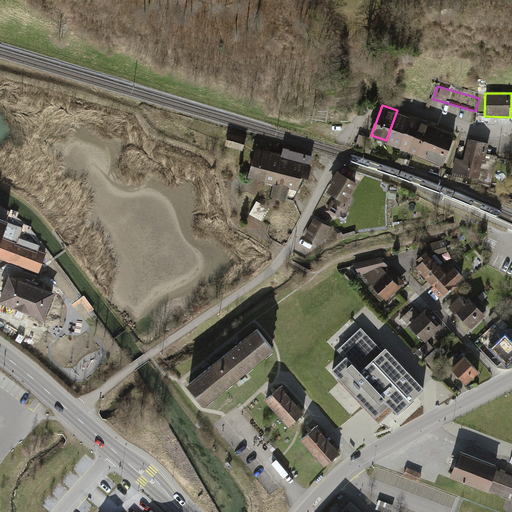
[(386,140),(399,145),(410,117),(410,115),(397,110),(386,140)]
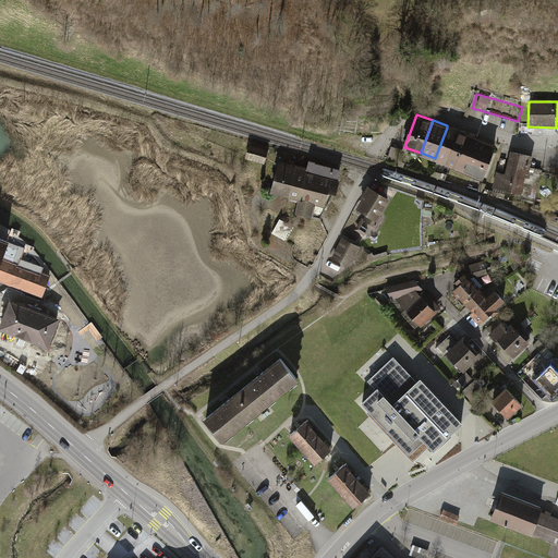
[(435,158),(448,162),(458,135),(459,132),(447,128),(435,158)]
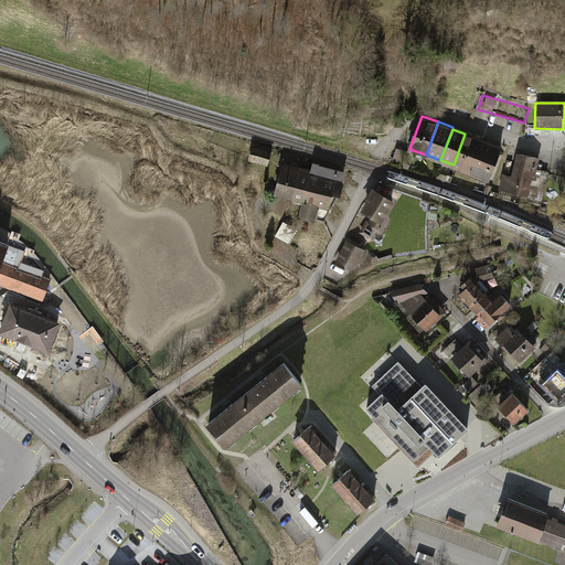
[(454,164),(464,169),(473,140),(464,137),(454,164)]
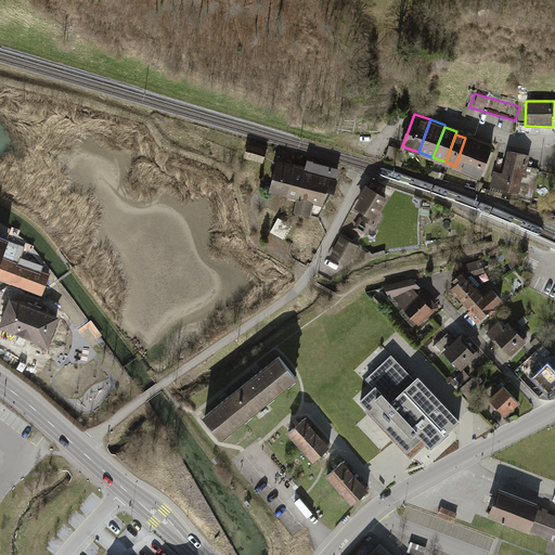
[(472,154),(478,138),(466,134),(465,138),(455,166),(472,171),(478,156),(472,154)]
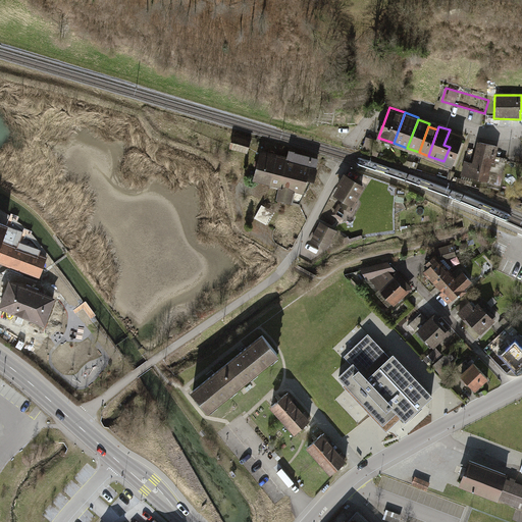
[(444,161),(453,164),(464,136),(450,129),(444,145),(450,147),(444,161)]
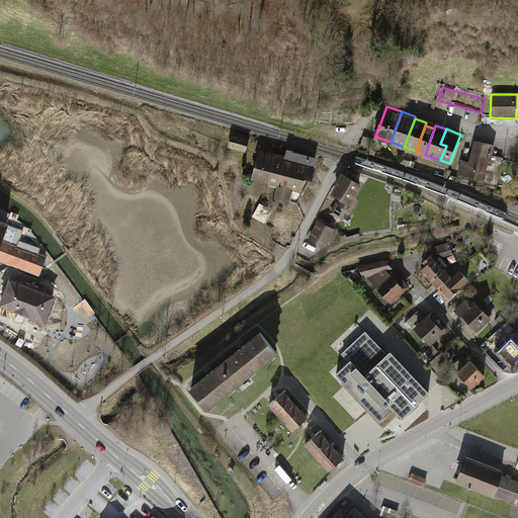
[(248,140),(234,136),(231,149),(245,152),(248,140)]
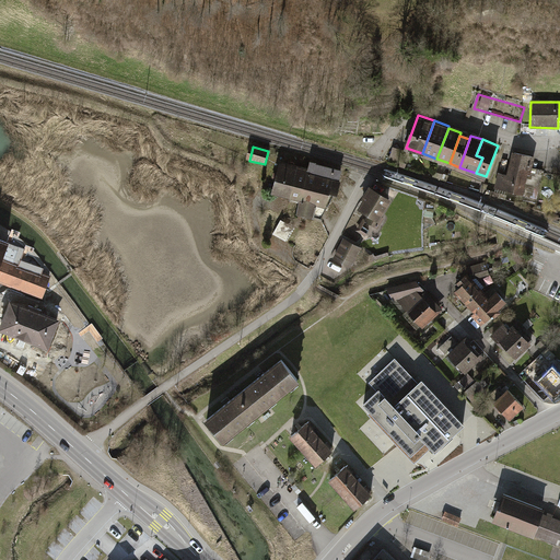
[(537,158),(512,151),(505,176),(494,173),(490,188),(523,197),(528,175),(532,176),(537,158)]
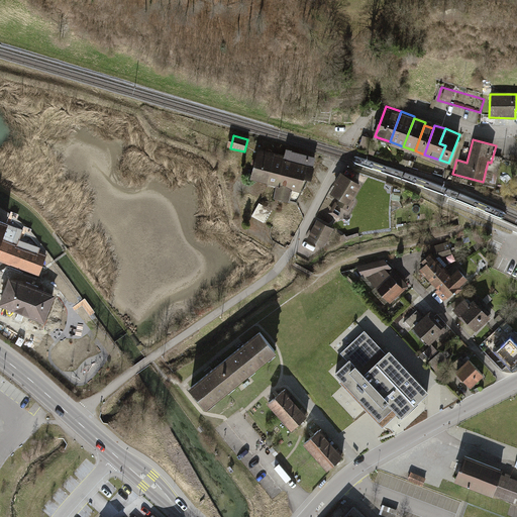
[(254,177),(270,181),(276,157),(262,152),(254,177)]
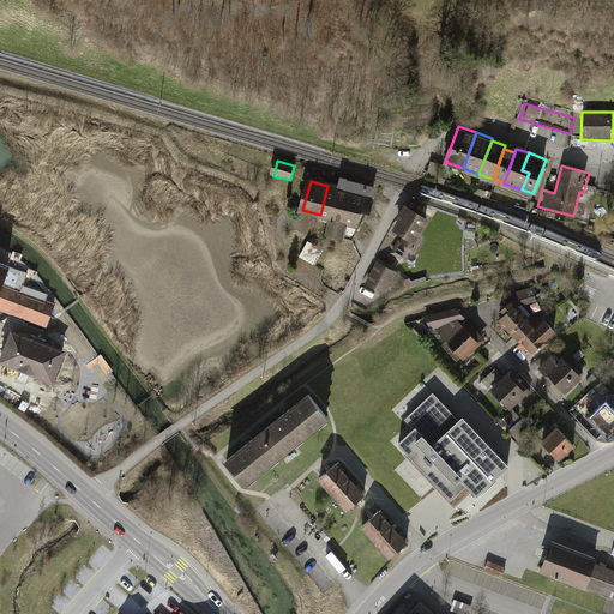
[(377,192),(345,184),(343,191),(335,220),(332,233),(349,238),(353,224),(362,227),(372,210),(377,192)]
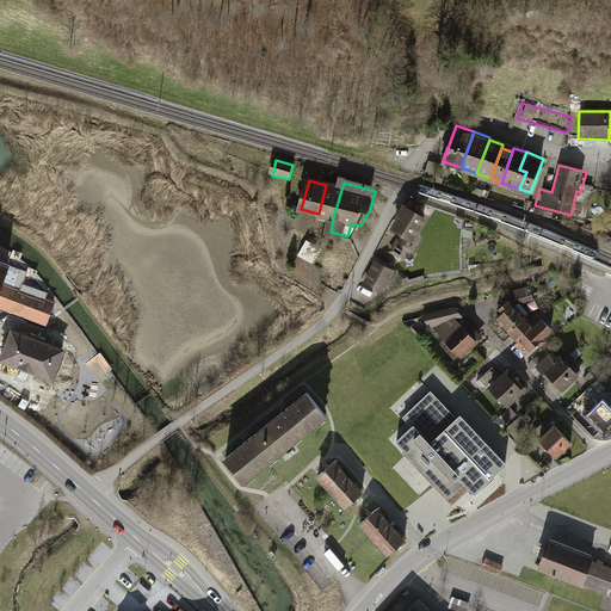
[(333,218),(341,190),(326,185),(319,214),(333,218)]
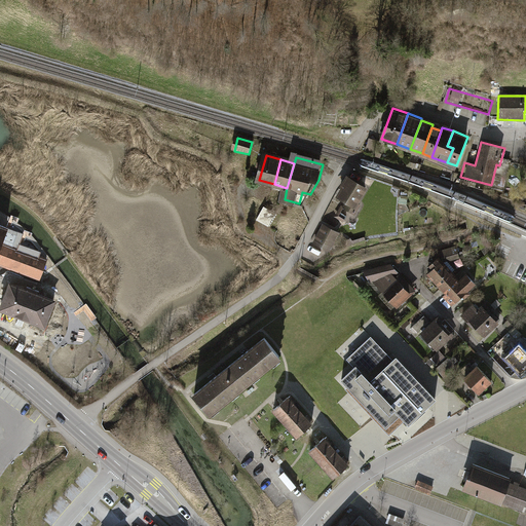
[(370,189),(348,178),(339,195),(349,201),(344,209),(355,215),(370,189)]
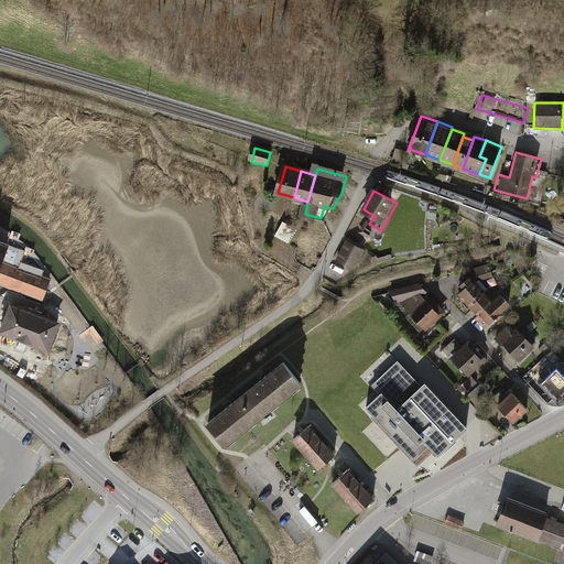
[(291,243),(299,228),(284,220),(277,235),(291,243)]
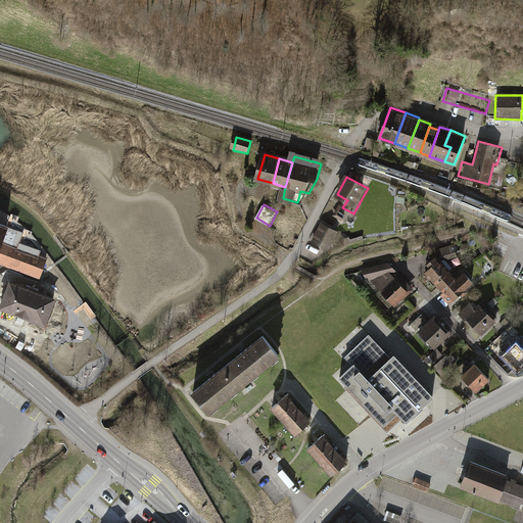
[(0,262),(7,265),(30,273),(39,277),(46,258),(39,255),(41,250),(19,242),(24,233),(0,223),(0,262)]
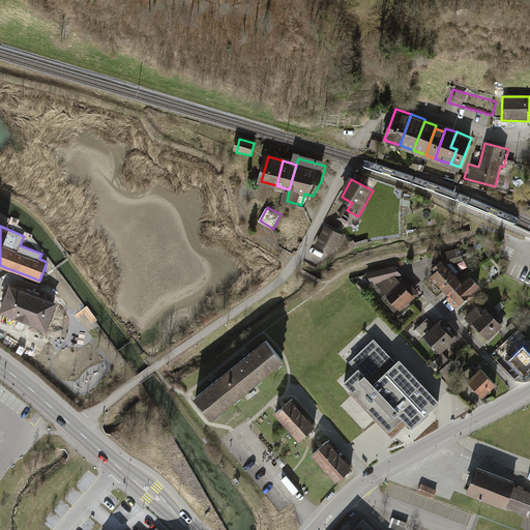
[(344,235),(327,227),(318,242),(334,252),(344,235)]
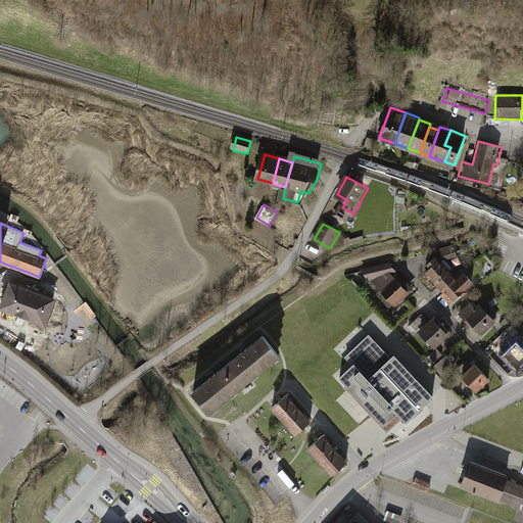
[(444,257),(457,256),(457,249),(443,250),(444,257)]
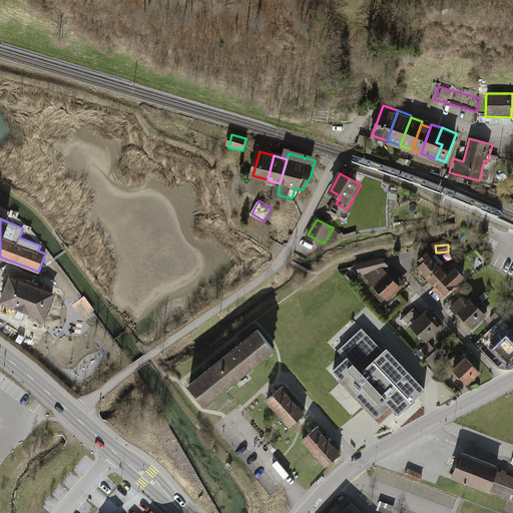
[(429,282),(443,269),(428,252),(421,259),(423,261),(415,268),(429,282)]
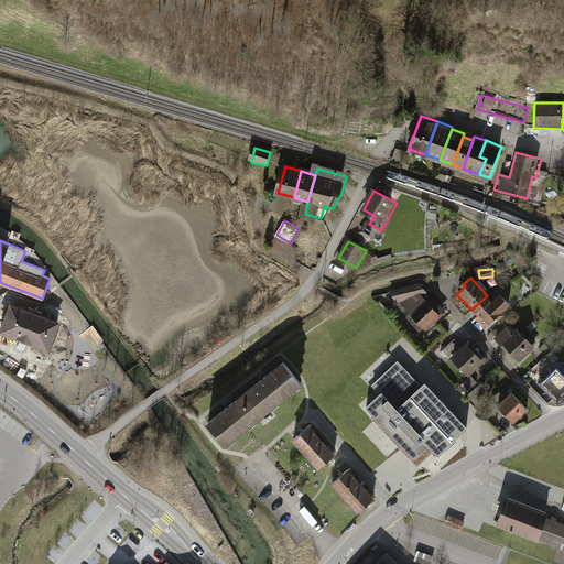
[(399,301),(427,331),(444,316),(414,285),(399,301)]
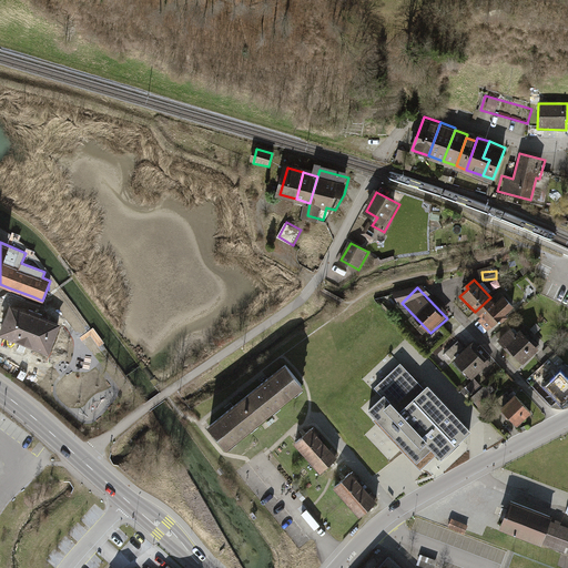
[(486,332),(515,305),(505,294),(496,302),(490,297),(475,312),(479,317),(476,321),(486,332)]
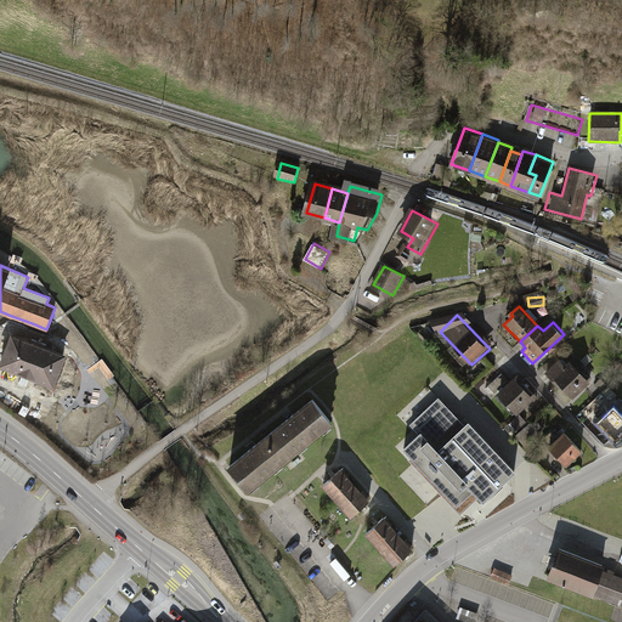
[(1,365),(52,385),(63,356),(45,348),(46,345),(32,339),(30,343),(12,335),(1,365)]
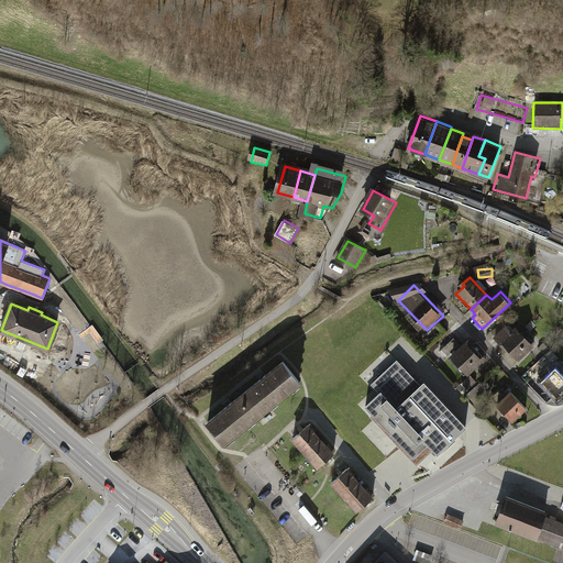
[(508,346),(519,357),(534,343),(521,330),(525,327),(520,322),(510,331),(505,326),(495,335),(507,348),(508,346)]
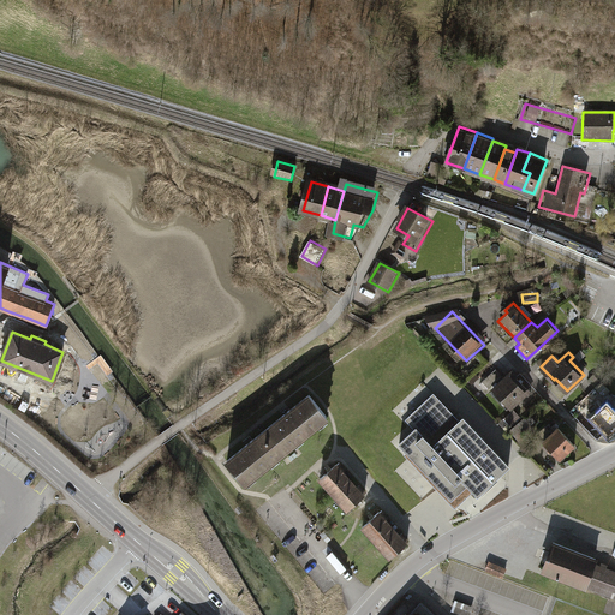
[(487,392),(503,375),(497,369),(481,386),(487,392)]
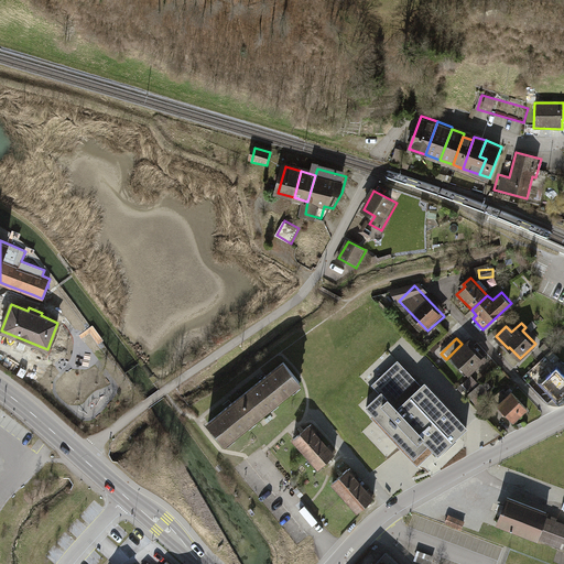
[(467,377),(485,360),(468,343),(451,359),(467,377)]
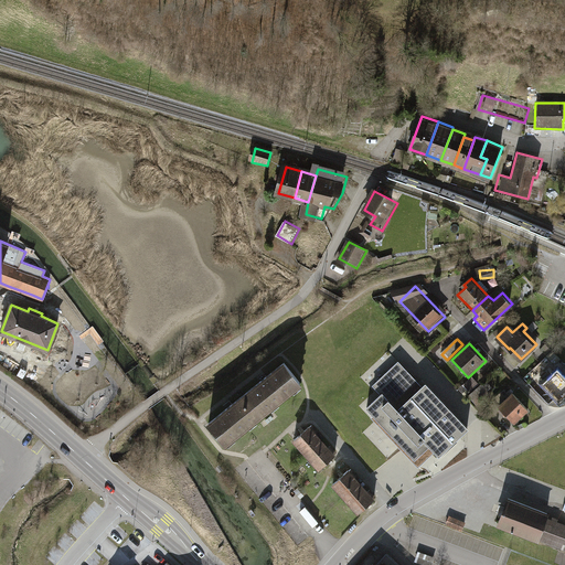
[(542,351),(548,358),(553,353),(546,345),(542,351)]
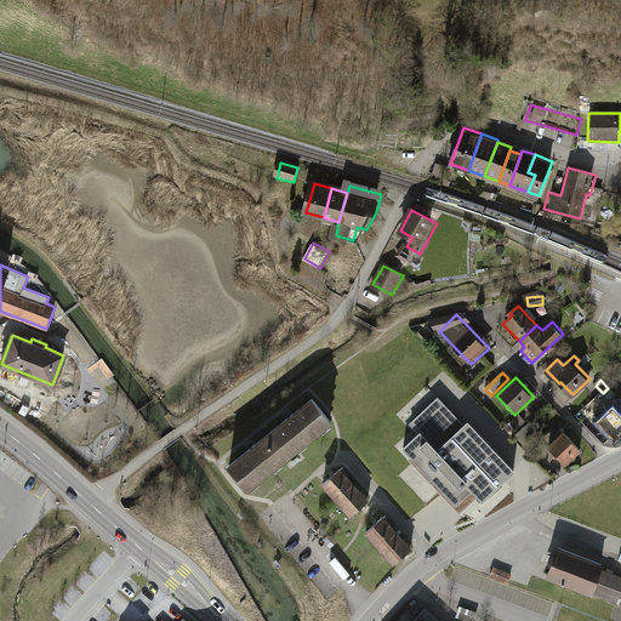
[(610,400),(615,396),(608,388),(603,393),(610,400)]
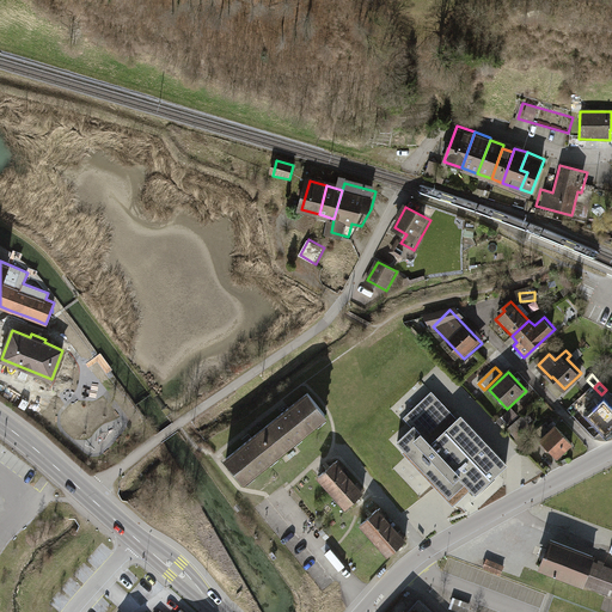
[(457,494),(466,484),(478,496),(510,466),(463,415),(460,417),(459,420),(433,392),(421,404),(405,418),(415,428),(399,442),(432,477),(452,499),(457,494)]
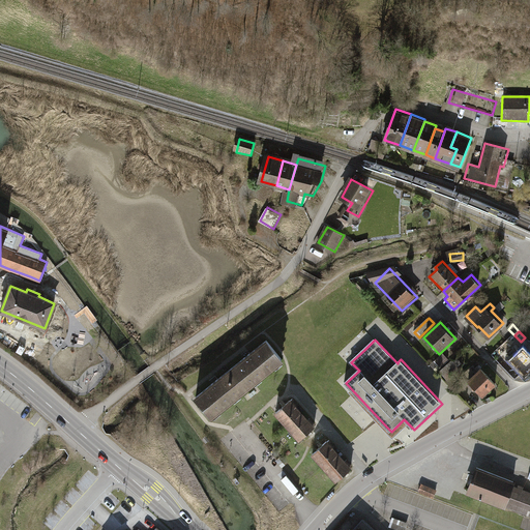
[(245,388),(282,359),(266,341),(230,370),(245,388)]
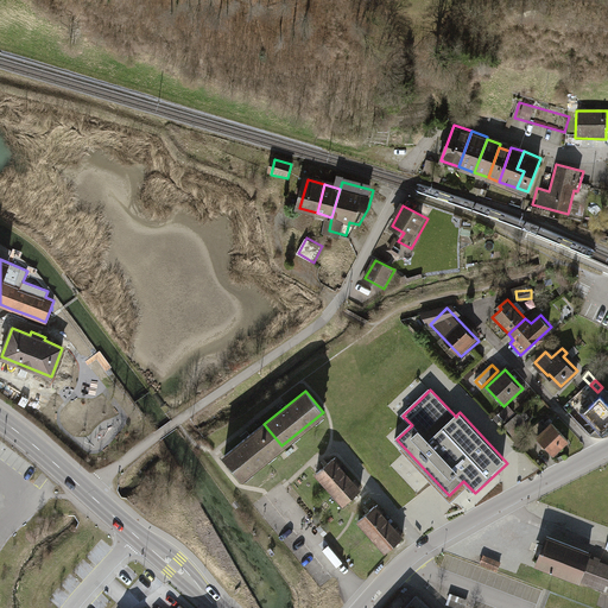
[(606,429),(607,425),(607,405),(601,398),(588,411),(606,429)]
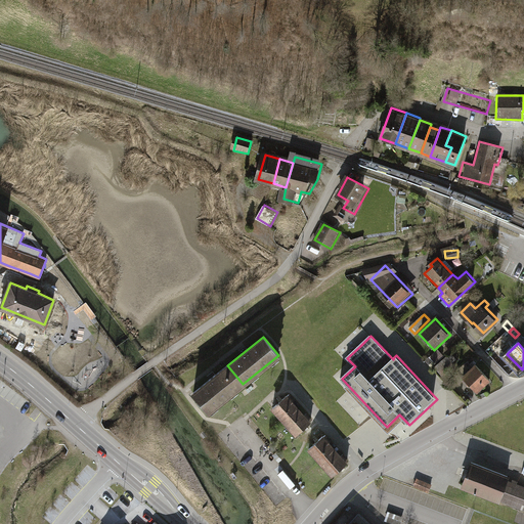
[(443,355),(439,351),(432,358),(436,362),(443,355)]
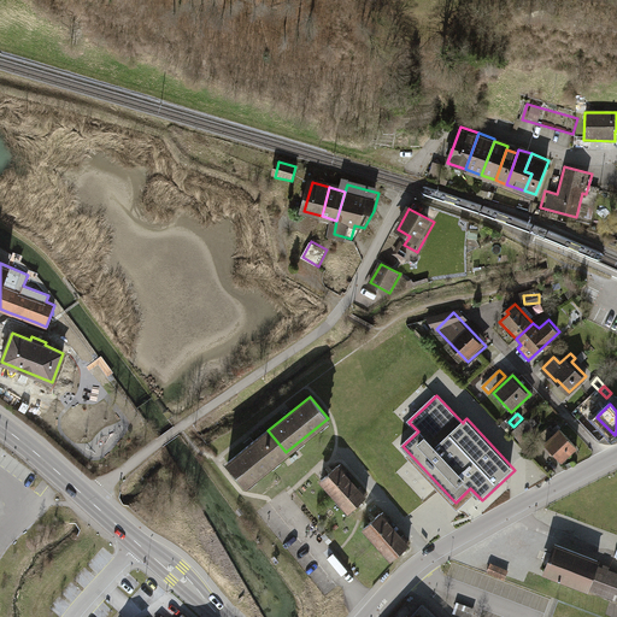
[(538,424),(530,417),(511,435),(518,442),(538,424)]
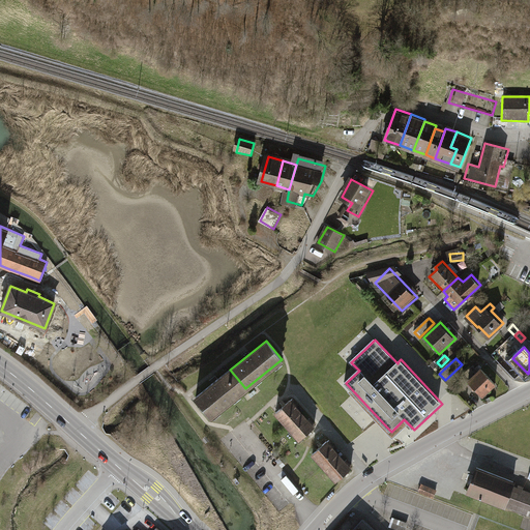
[(483,396),(497,384),(479,366),(466,379),(483,396)]
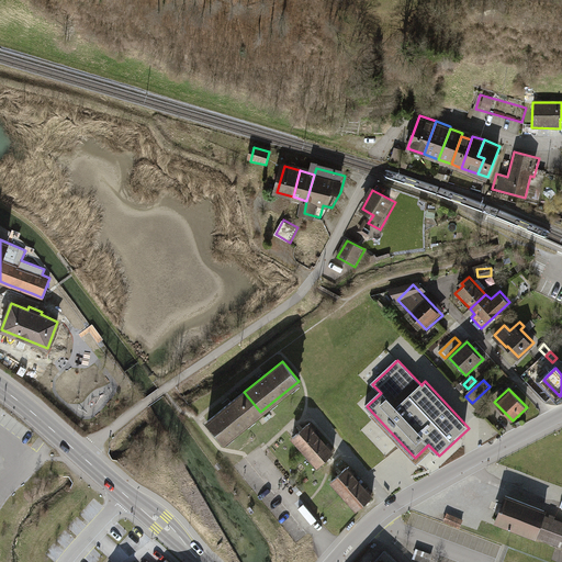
[(223,440),(260,412),(244,392),(208,420),(223,440)]
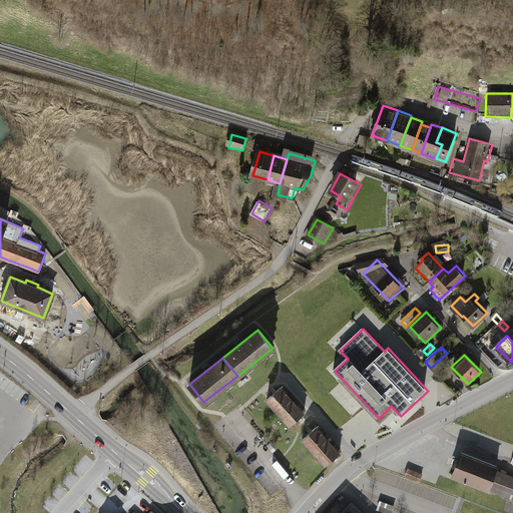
[(268,400),(279,412),(292,400),(286,393),(288,391),(283,386),(268,400)]
